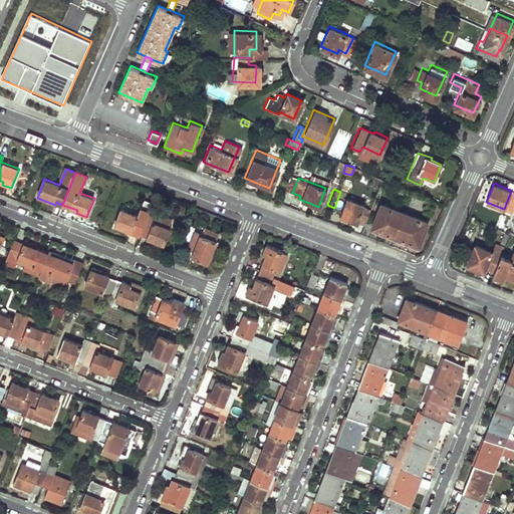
[(338,214),(355,221),(362,204),(345,197),(338,214)]
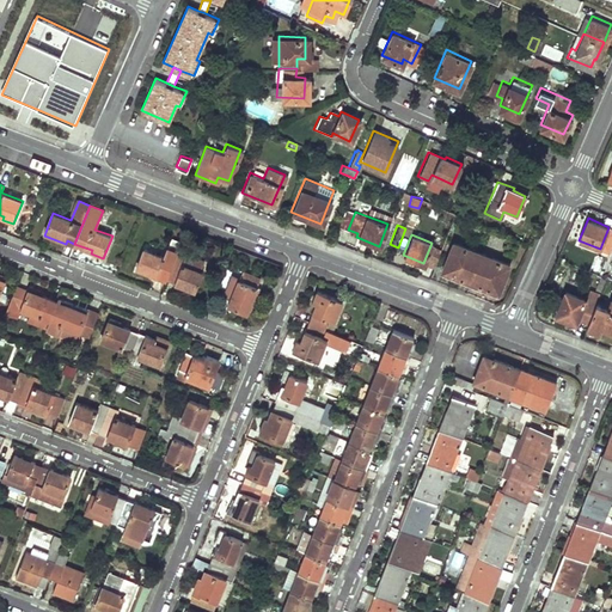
[(151,273),(167,280),(177,255),(183,242),(175,238),(166,257),(146,250),(136,270),(148,276),(151,273)]
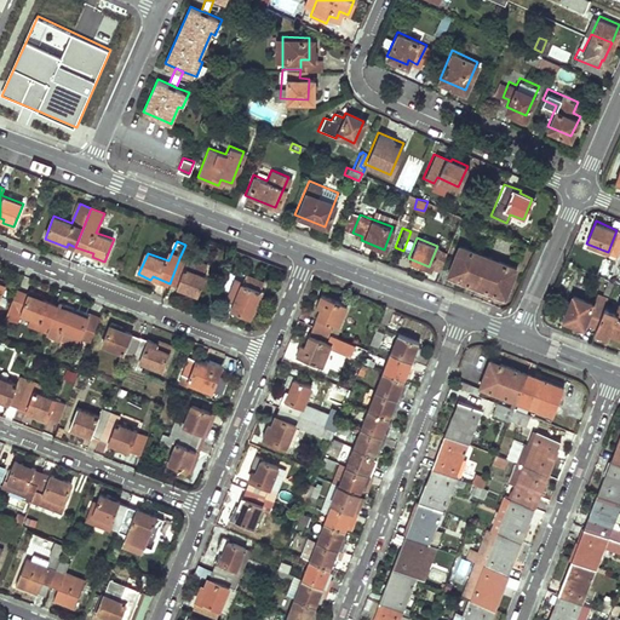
[(474,283),(484,254),(457,245),(446,274),(474,283)]
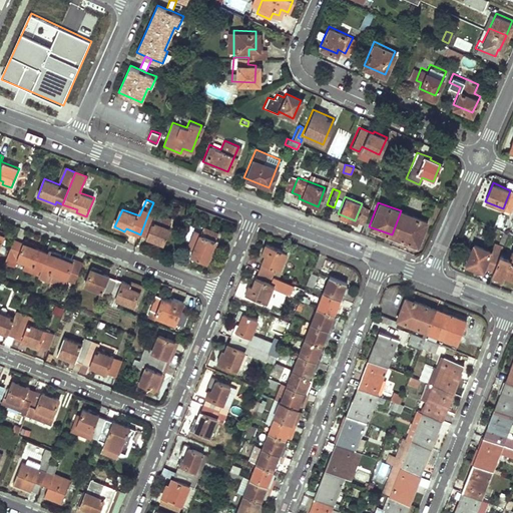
[(425,220),(401,210),(392,234),(416,244),(425,220)]
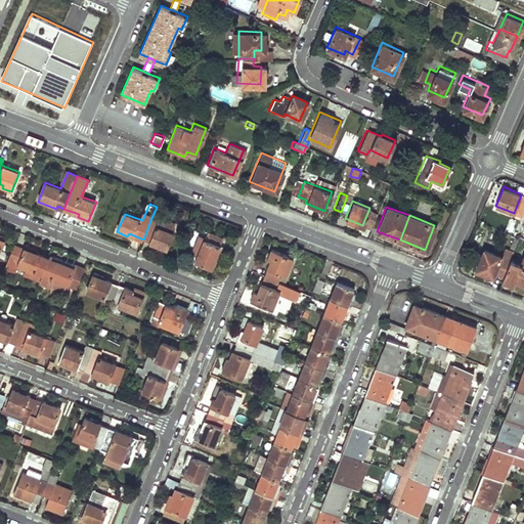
[(151,218),(143,239),(159,246),(159,248),(167,252),(175,233),(174,232),(177,224),(160,217),(159,222),(158,221),(158,220),(157,220),(157,219),(151,218)]
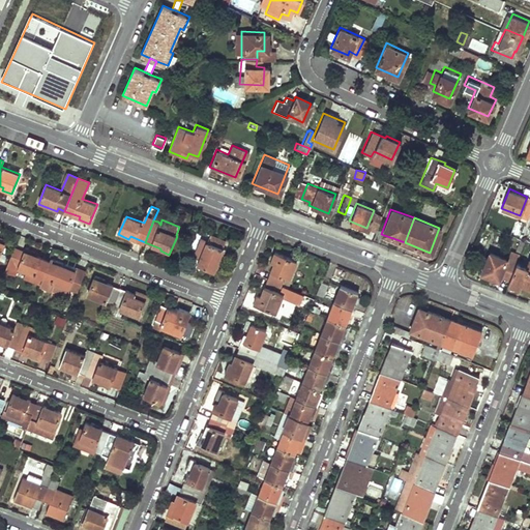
[(227,242),(211,235),(199,265),(214,272),(219,260),(222,261),(227,251),(224,248),(227,242)]
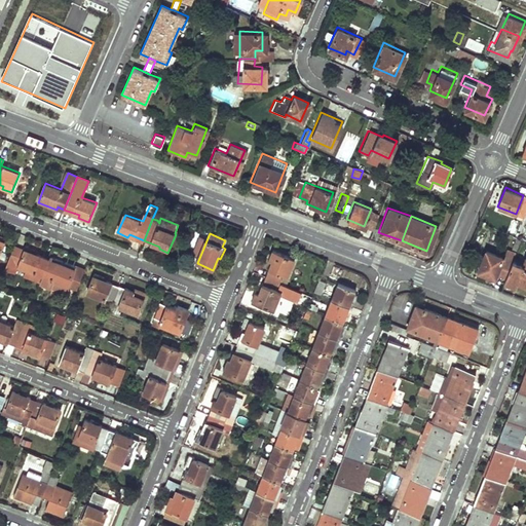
[(6,270),(16,274),(20,266),(27,269),(25,275),(41,283),(50,259),(35,253),(36,251),(27,248),(26,250),(15,246),(6,270)]
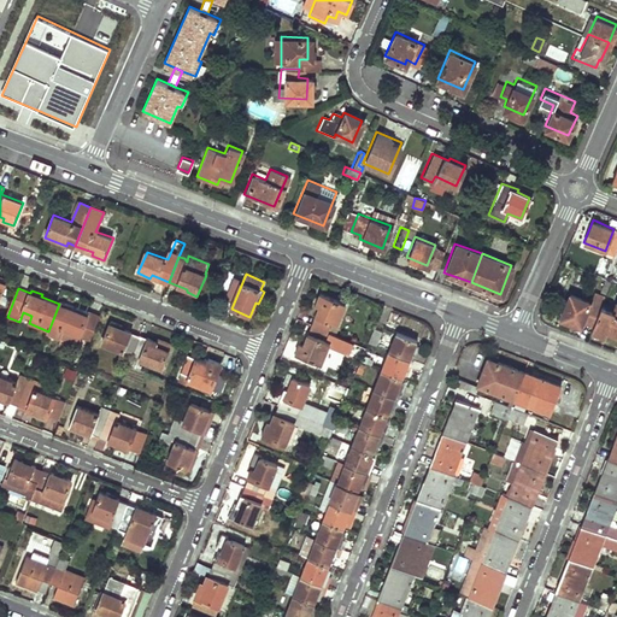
[(319,306),(312,325),(330,333),(335,335),(347,305),(321,294),(317,305),(319,306)]
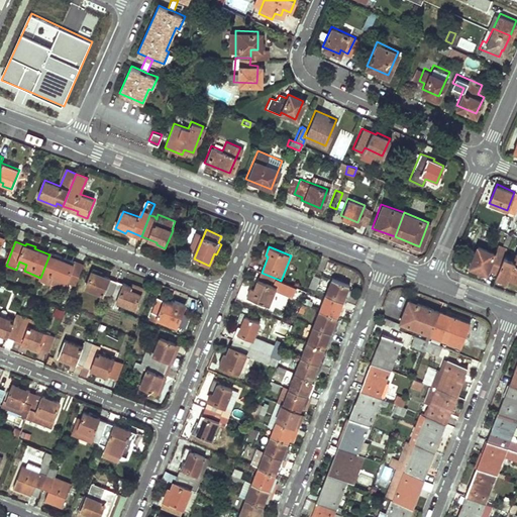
[(490,269),(499,273),(505,256),(480,246),(472,266),(488,273),(490,269)]
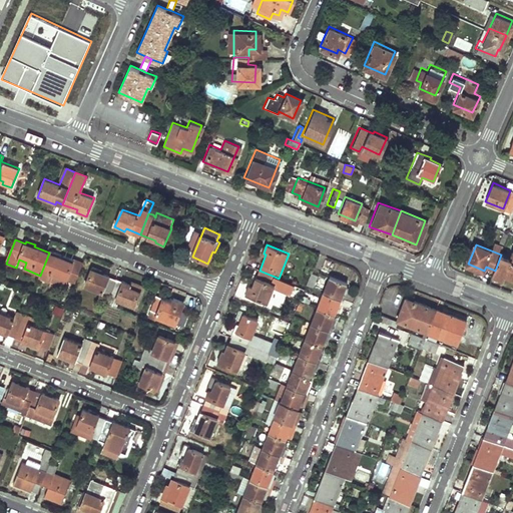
[(50,249),(49,252),(40,276),(40,277),(63,286),(66,279),(76,284),(84,264),(50,249)]
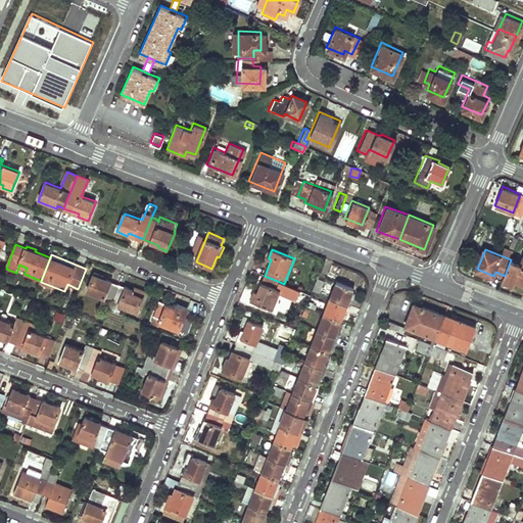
[(511,259),(505,276),(504,279),(514,284),(516,279),(522,281),(522,265),(521,265),(522,262),(512,257),(511,259)]
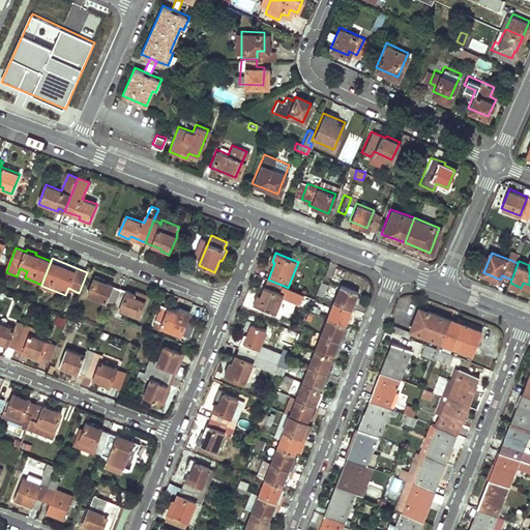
[(107,281),(96,276),(88,296),(114,305),(121,289),(106,283),(107,281)]
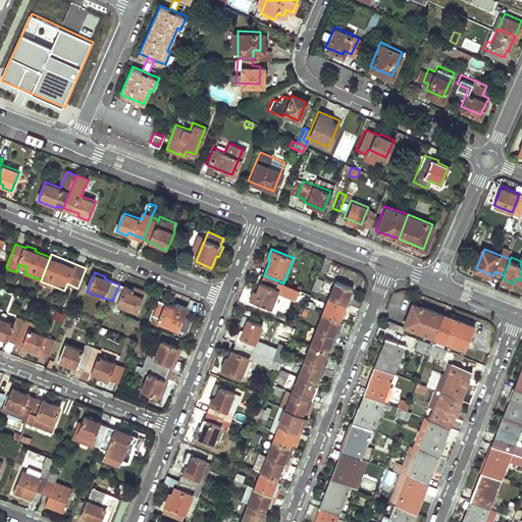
[(255,290),(251,300),(272,309),(280,290),(276,289),(279,281),(264,275),(258,291),(255,290)]
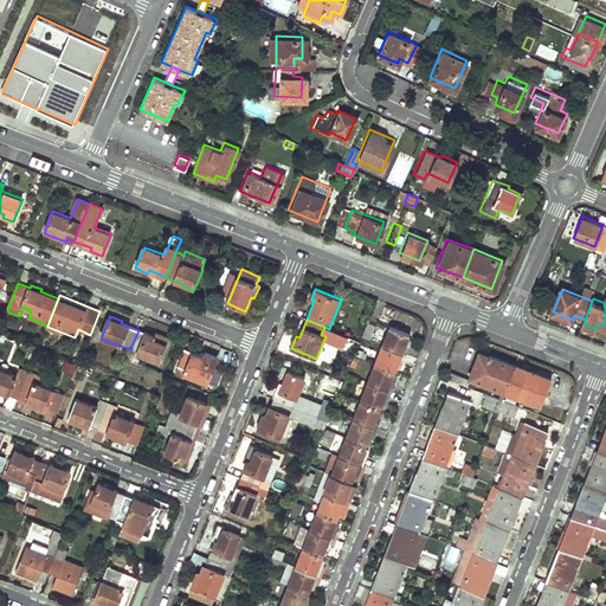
[(368,322),(362,337),(371,340),(378,326),(368,322)]
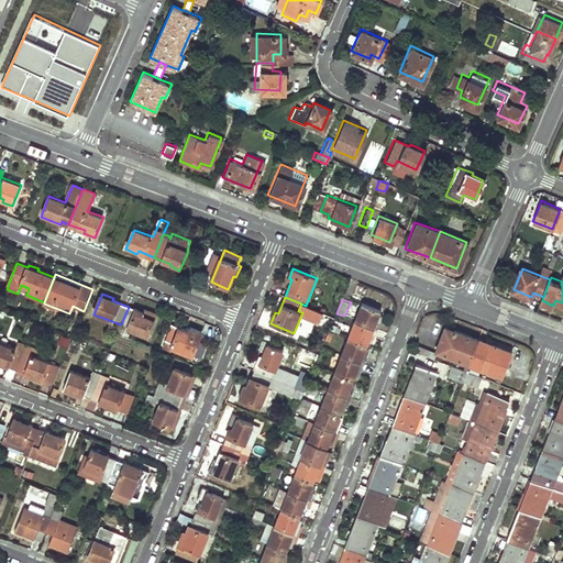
[(363,304),(356,320),(378,329),(382,321),(378,320),(382,310),(363,304)]
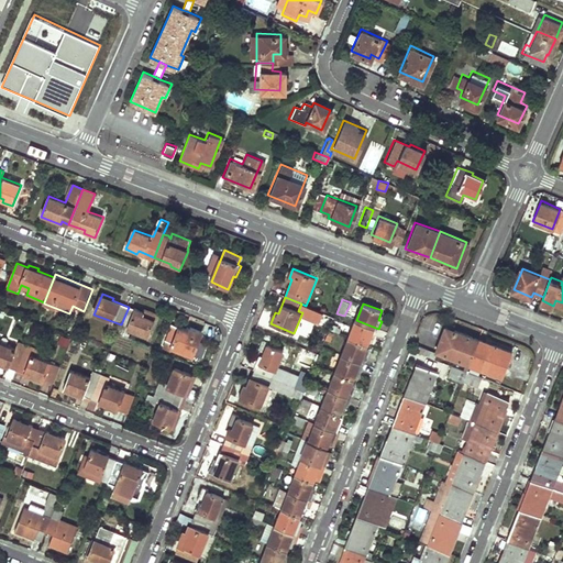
[(144,312),(129,307),(121,324),(119,330),(128,333),(130,329),(147,335),(153,320),(155,321),(157,316),(144,310),(144,312)]
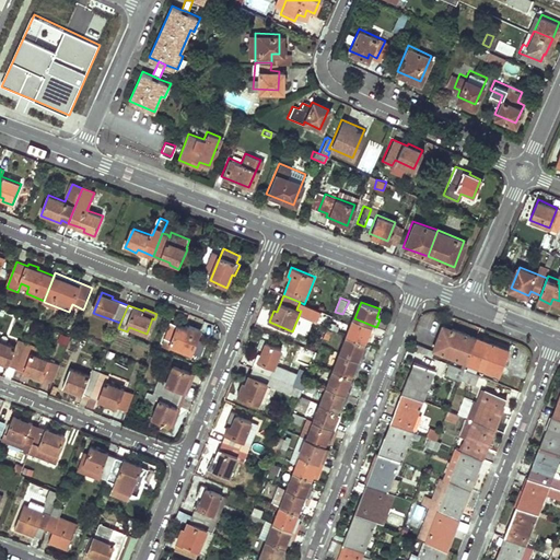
[(354,318),(347,337),(366,343),(369,336),(372,337),(376,327),(354,318)]
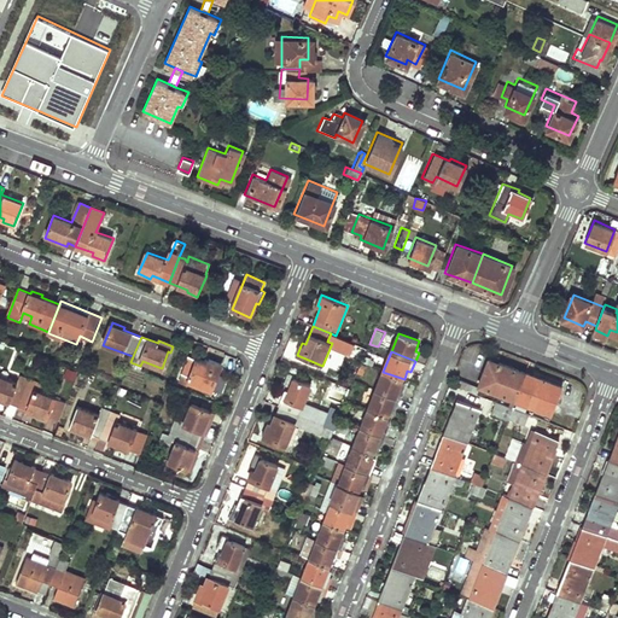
[(209,365),(190,356),(180,382),(188,385),(190,382),(211,391),(222,365),(211,360),(209,365)]
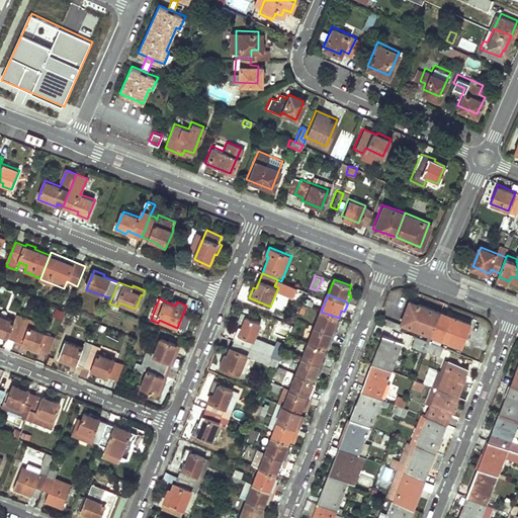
[(428,340),(430,342),(433,335),(441,313),(412,300),(403,323),(430,334),(428,340)]
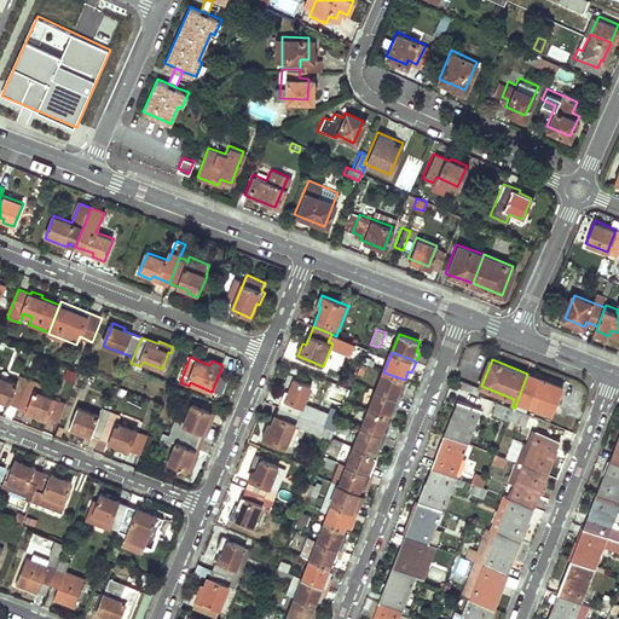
[(383,372),(376,391),(401,399),(404,389),(401,388),(405,380),(383,372)]
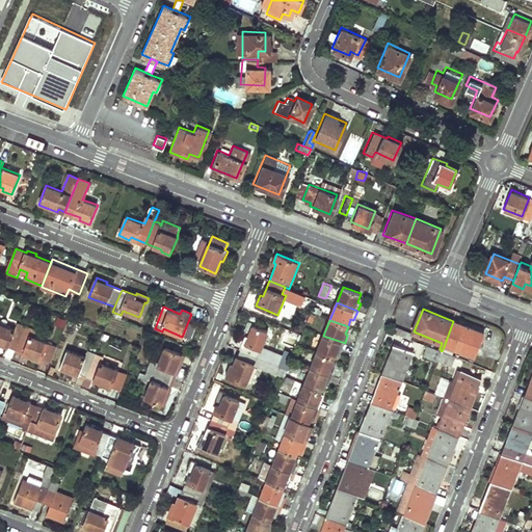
[(244,343),(241,351),(256,356),(263,360),(267,352),(260,349),(268,331),(254,325),(254,323),(249,321),(246,329),(248,331),(250,334),(248,337),(246,336),(243,343),(244,343)]
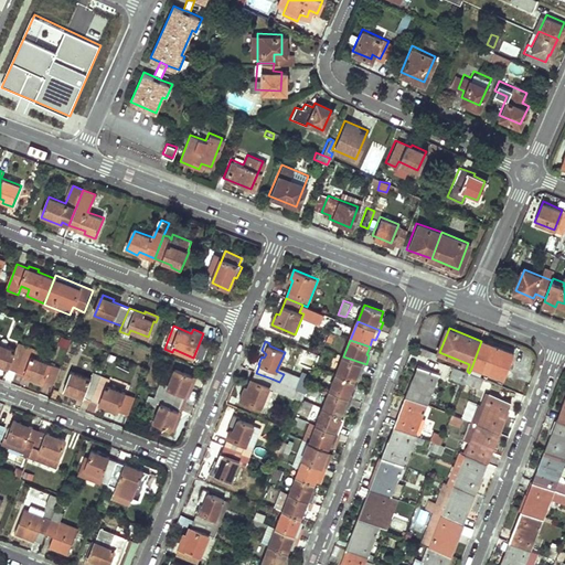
[(515,354),(481,341),(472,365),(505,379),(515,354)]
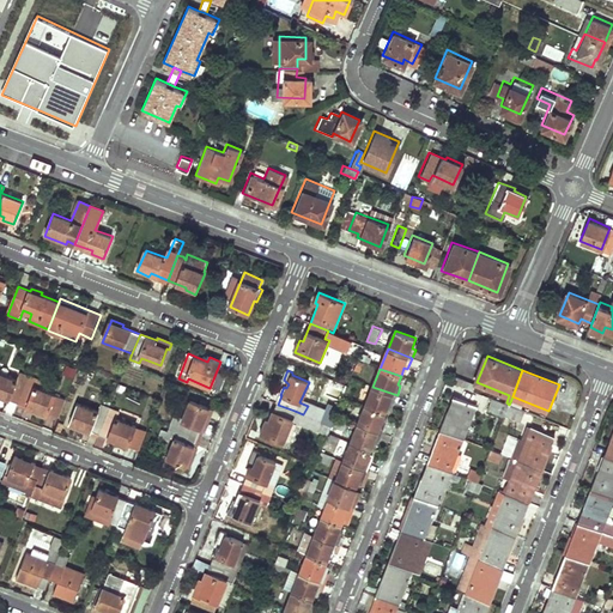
[(18,382),(0,375),(0,399),(1,398),(19,405),(29,378),(20,375),(18,382)]
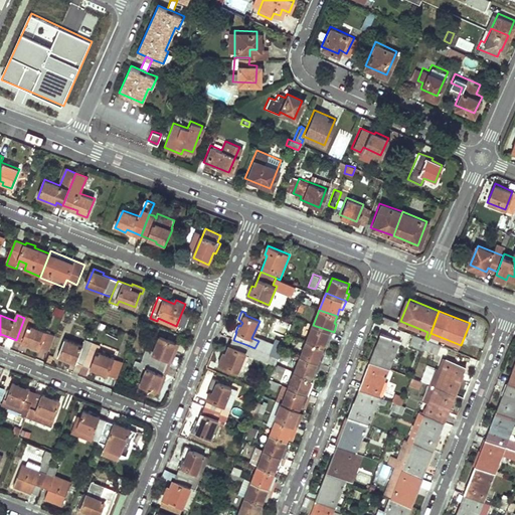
[(31,321),(24,318),(16,340),(31,345),(29,347),(39,351),(46,333),(29,326),(31,321)]
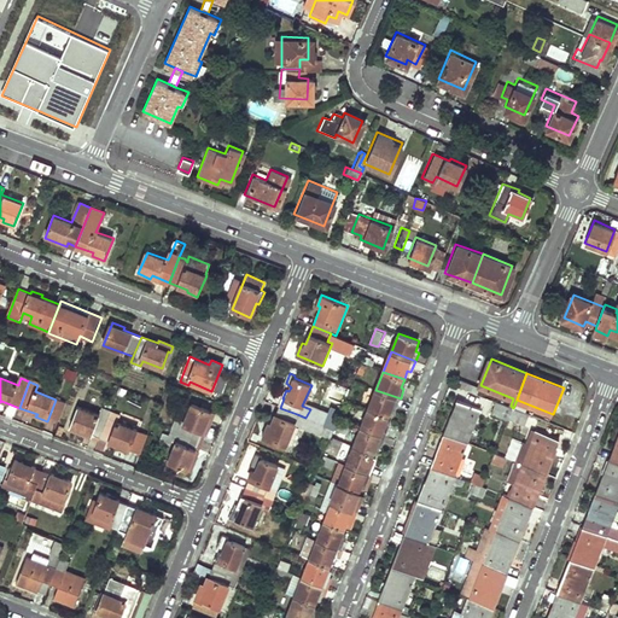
[(401,398),(375,390),(368,408),(390,417),(392,408),(396,409),(401,398)]
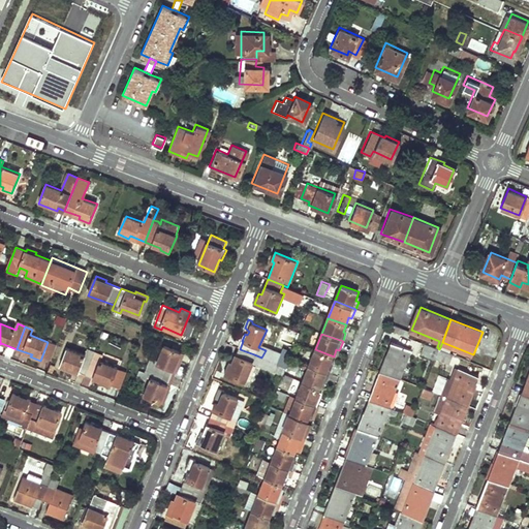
[(387,354),(380,371),(402,379),(413,349),(394,342),(389,354),(387,354)]
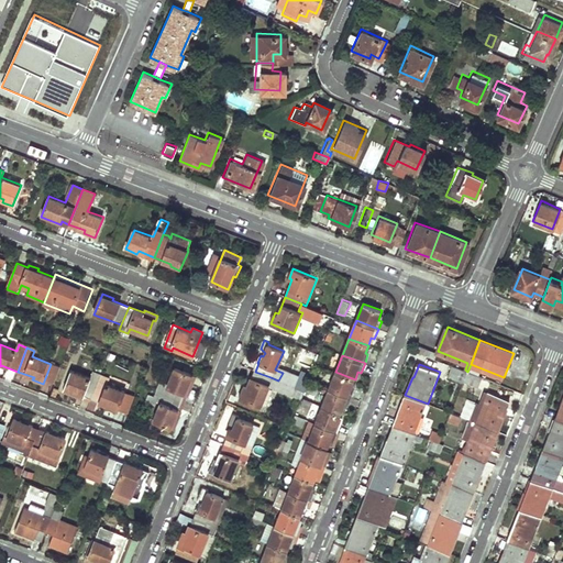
[(465,370),(452,365),(449,376),(463,382),(467,372),(465,370)]
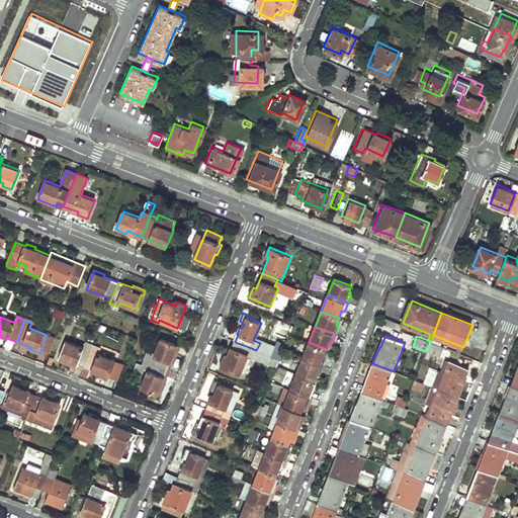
[(180,346),(162,339),(155,356),(149,354),(146,361),(168,370),(174,354),(176,355),(180,346)]
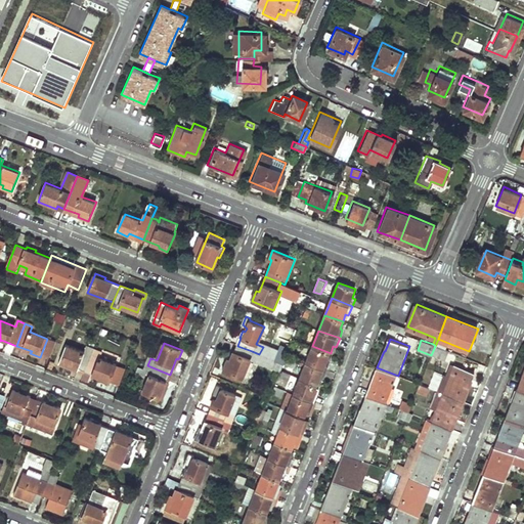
[(83,352),(67,346),(59,364),(69,368),(71,366),(85,372),(94,349),(87,346),(83,352)]
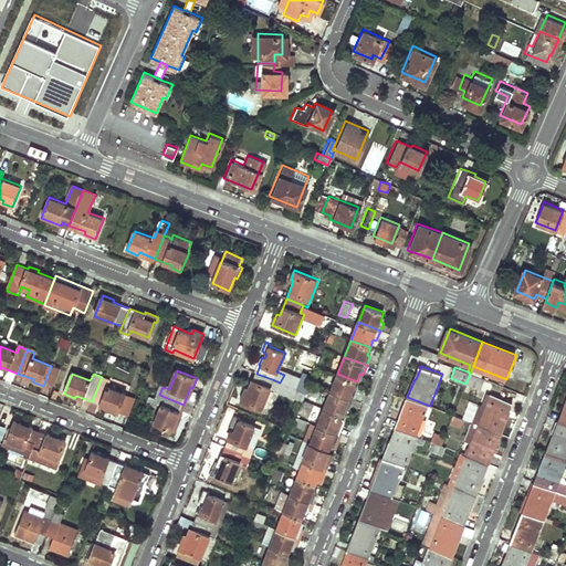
[(272,379),(257,374),(253,380),(252,380),(249,390),(252,391),(250,395),(247,394),(244,394),(241,400),(247,404),(248,401),(262,407),(271,388),(269,387),(272,379)]
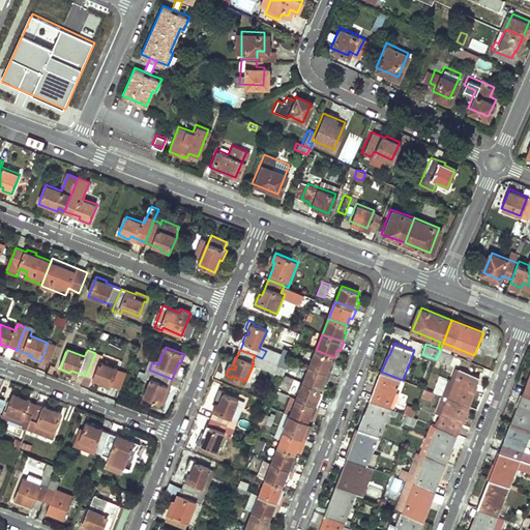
[(334,357),(316,350),(310,366),(331,375),(334,366),(331,364),(334,357)]
